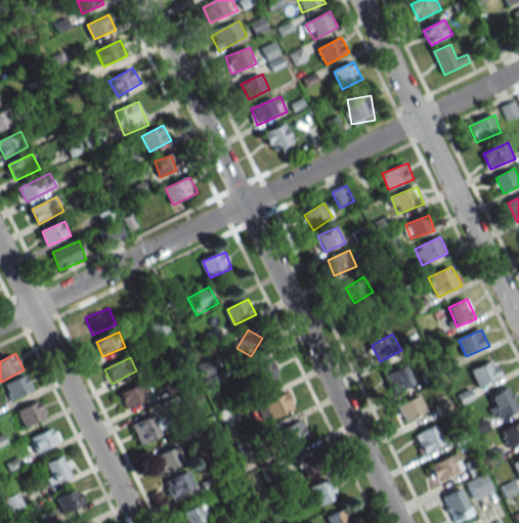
[(280,378),(272,357),(255,364),(263,385),(280,378)]
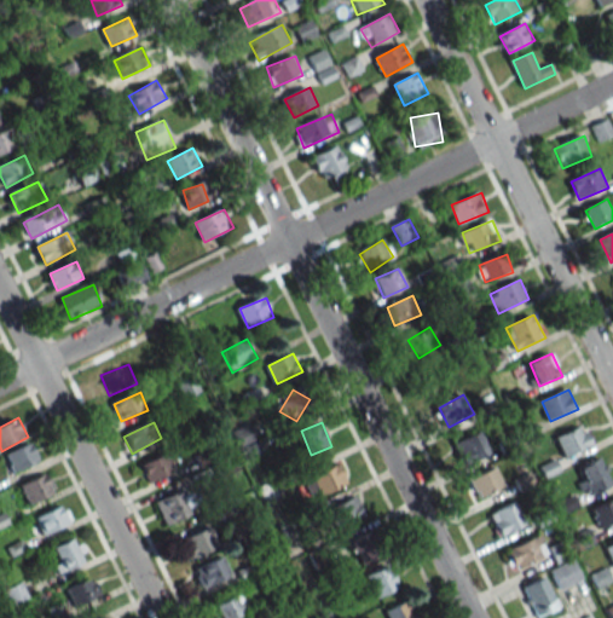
[(594,444),(584,425),(559,438),(568,457),(594,444)]
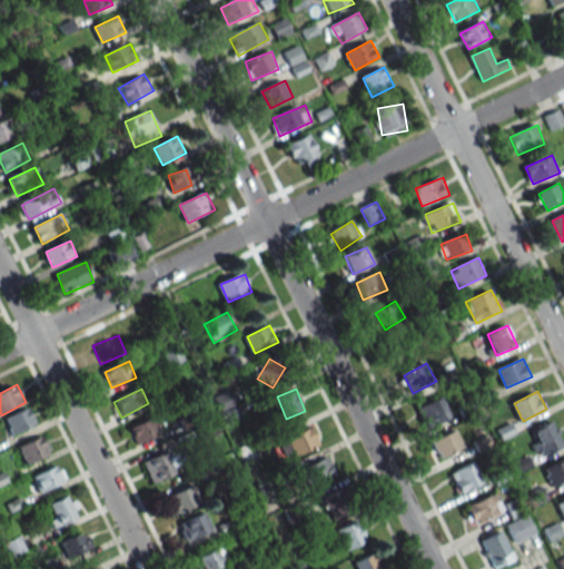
[(453,418),(446,399),(423,408),(431,427),(453,418)]
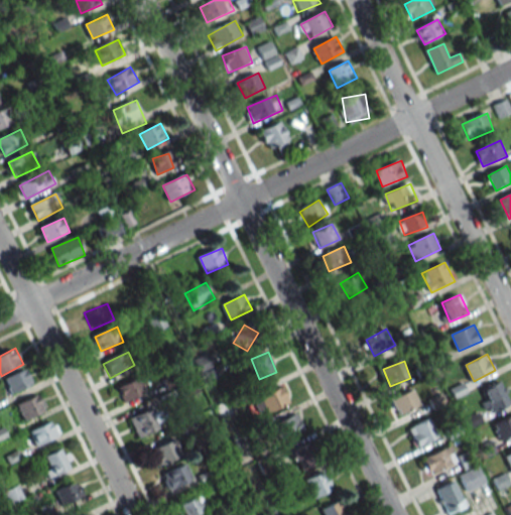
[(14,394),(34,384),(28,370),(7,380),(14,394)]
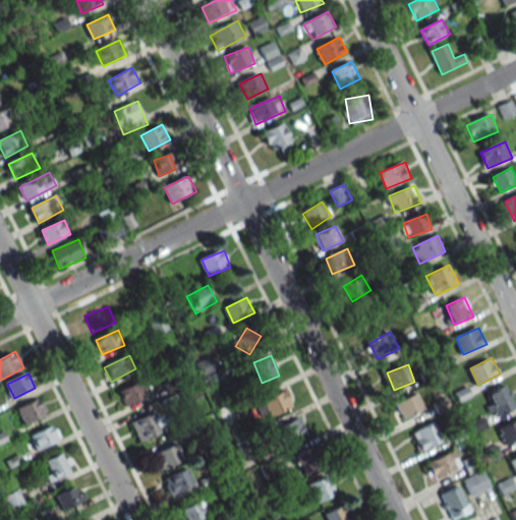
[(128,407),(153,394),(146,380),(121,393),(128,407)]
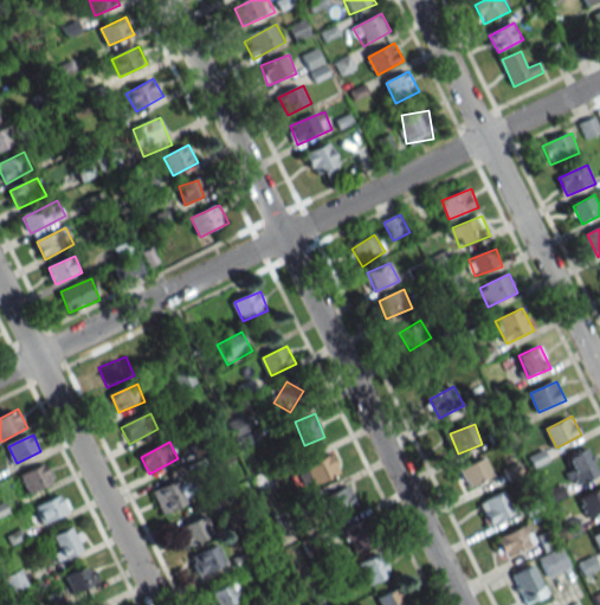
[(599,464),(592,448),(571,457),(575,470),(571,472),(576,487),(599,477),(599,464)]
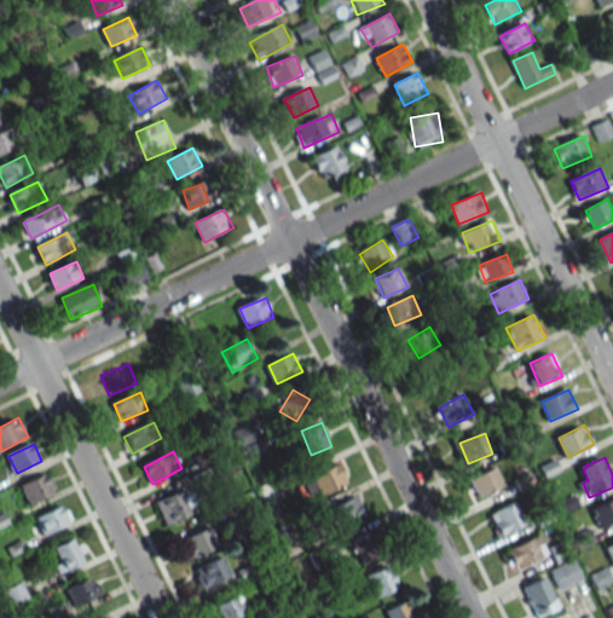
[(306,481),(316,501),(351,484),(341,465),(306,481)]
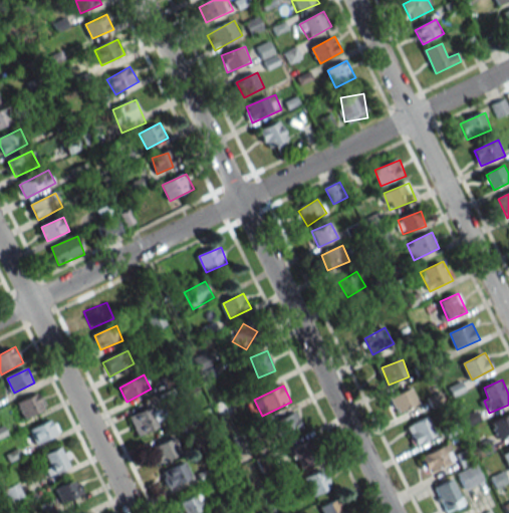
[(392,398),(400,414),(421,404),(413,388),(392,398)]
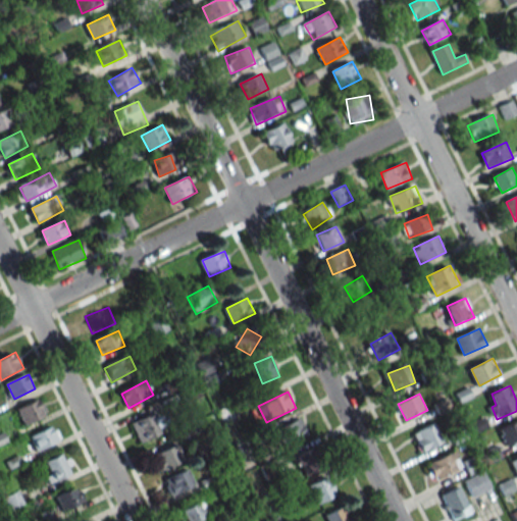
[(19,408),(24,424),(48,417),(43,400),(19,408)]
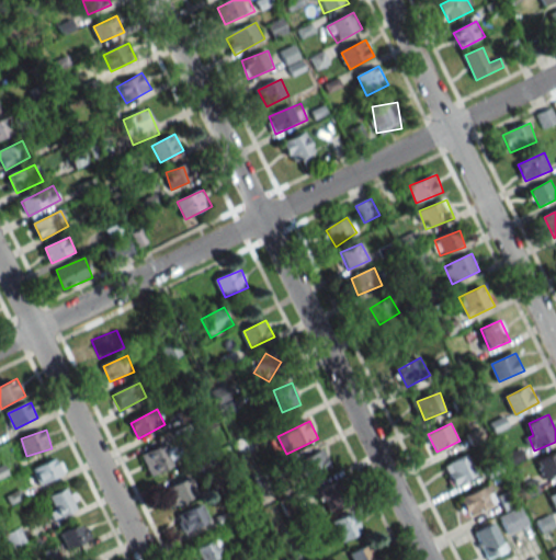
[(144,457),(155,477),(178,463),(166,443),(144,457)]
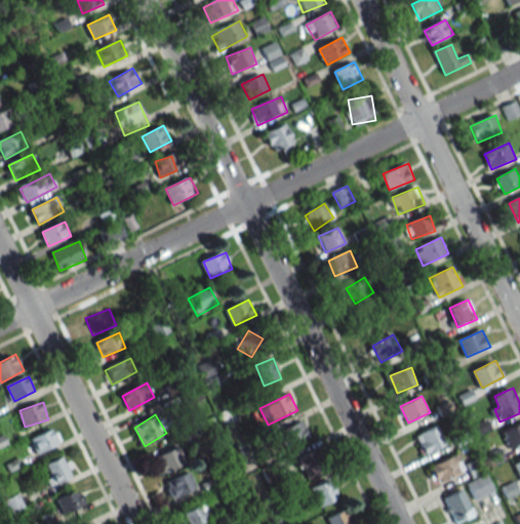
[(292,446),(312,437),(304,420),(284,430),(292,446)]
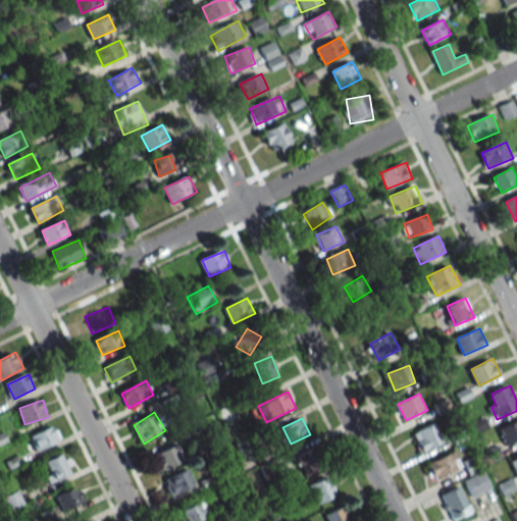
[(508,447),(516,443),(516,421),(501,429),(508,447)]
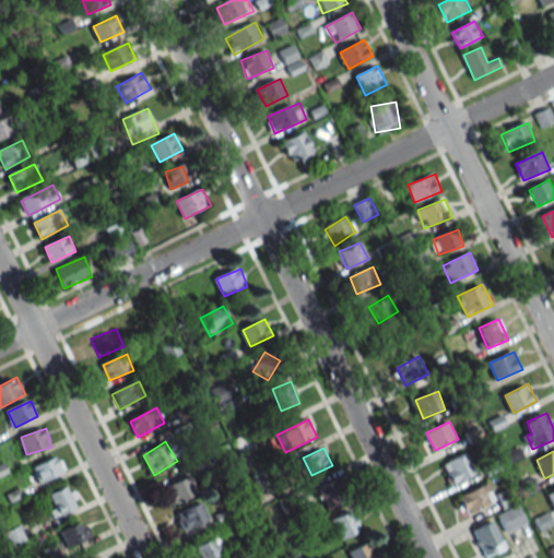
[(444,466),(455,485),(478,473),(468,453),(444,466)]
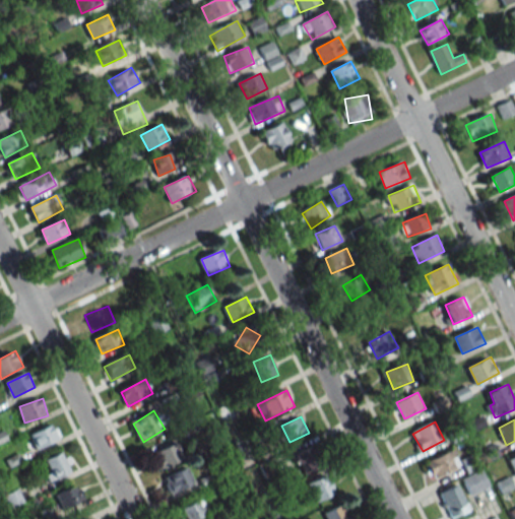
[(62,441),(58,426),(30,434),(35,449),(62,441)]
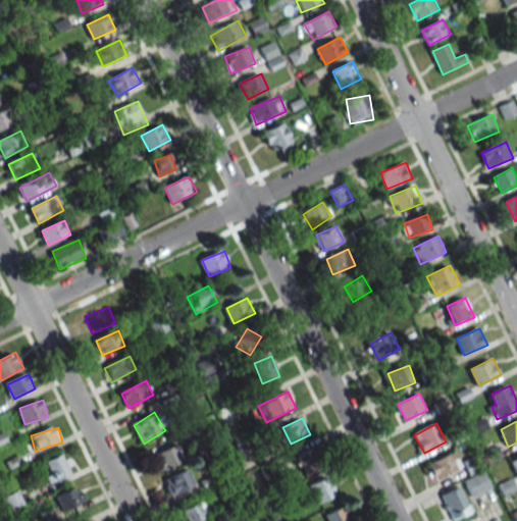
[(164,471),(186,462),(178,446),(157,455),(164,471)]
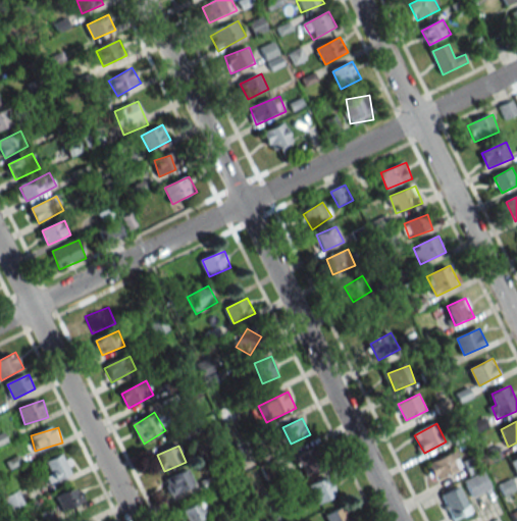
[(318,450),(297,455),(301,473),(322,468),(318,450)]
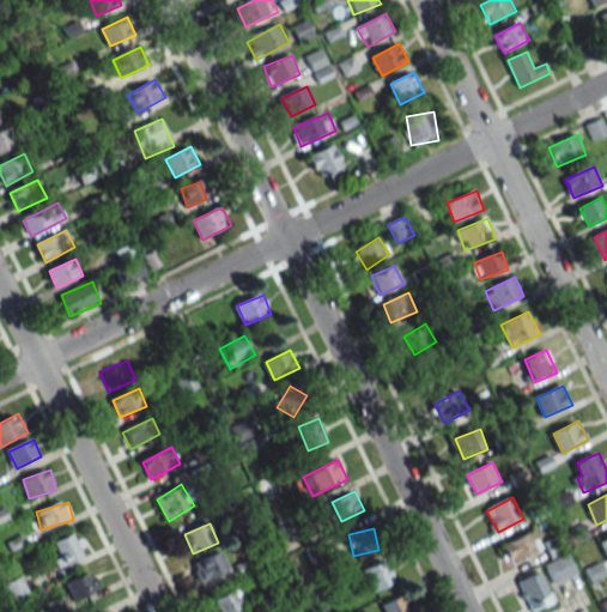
[(511,563),(546,552),(539,532),(504,544),(511,563)]
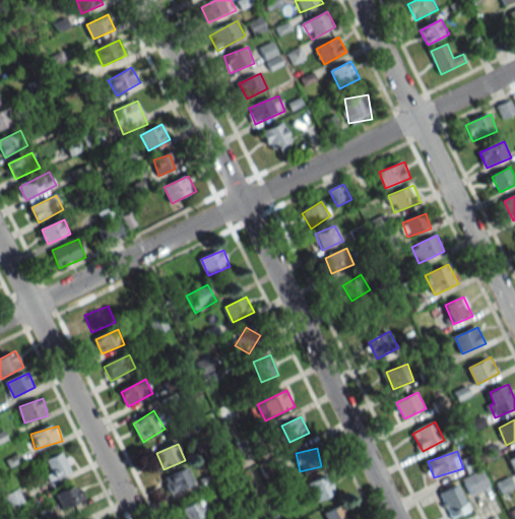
[(197,484),(190,468),(168,477),(174,494),(197,484)]
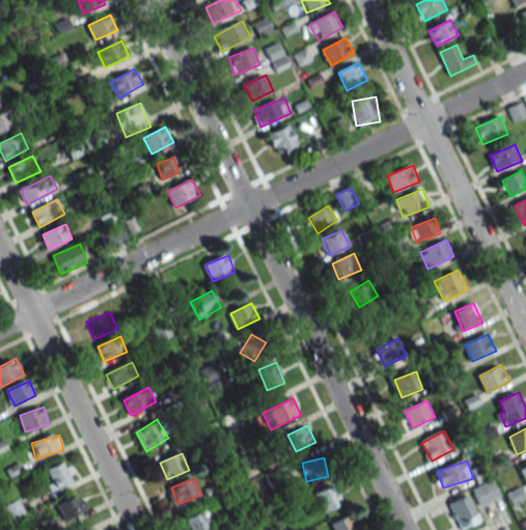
[(476,490),(485,505),(501,497),(494,481),(476,490)]
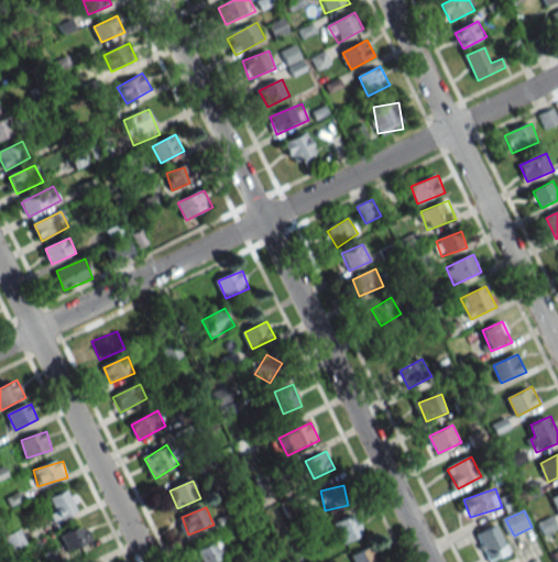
[(365,535),(357,515),(336,526),(346,544),(365,535)]
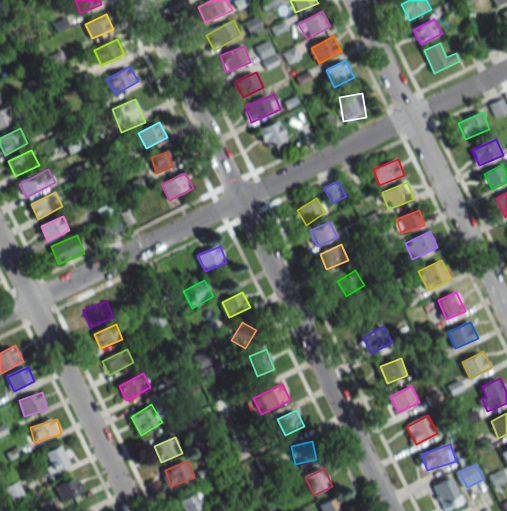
[(85,492),(77,477),(57,487),(65,502),(85,492)]
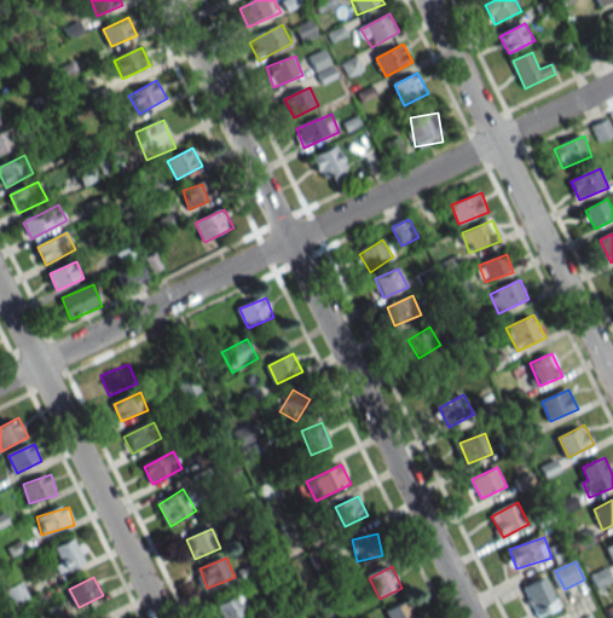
[(543,617),(561,608),(548,578),(526,588),(541,617),(543,617)]
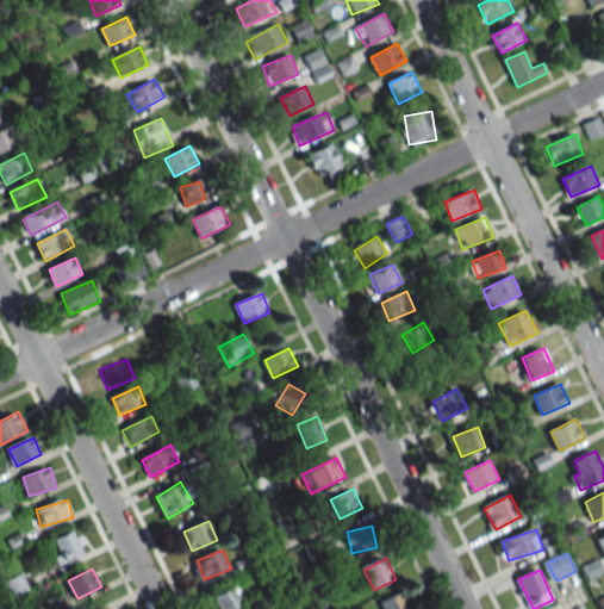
[(30,589),(22,573),(7,583),(16,597),(30,589)]
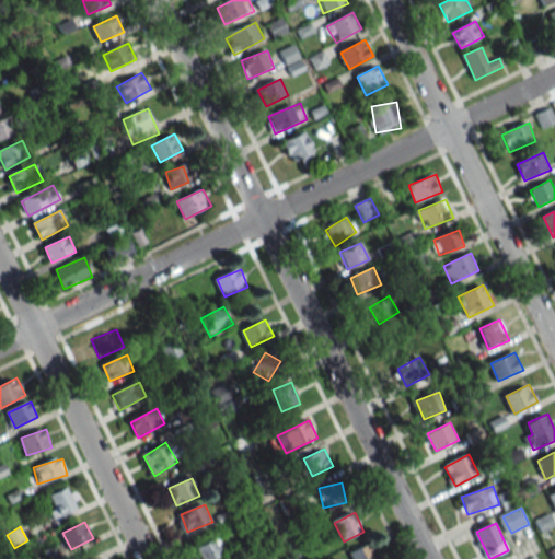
[(216,558),(229,554),(221,537),(193,550),(196,558),(216,558)]
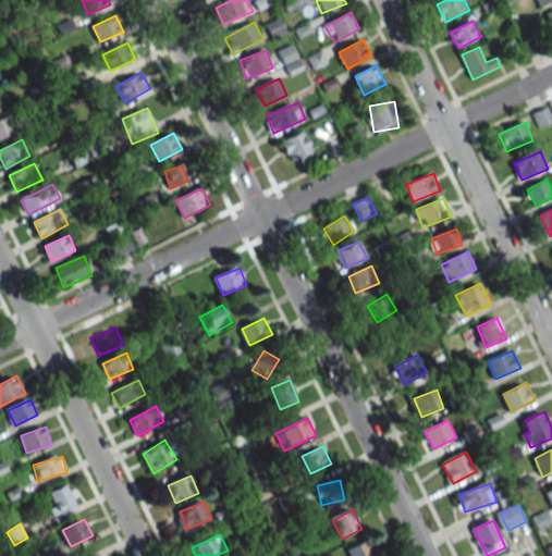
[(350,550),(352,555),(376,555),(370,542),(350,550)]
